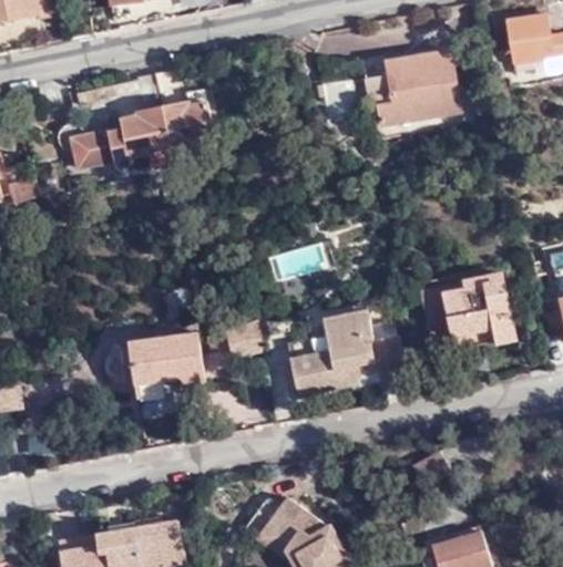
[(61,12),(58,0),(0,0),(0,18),(37,11),(38,17),(61,12)]
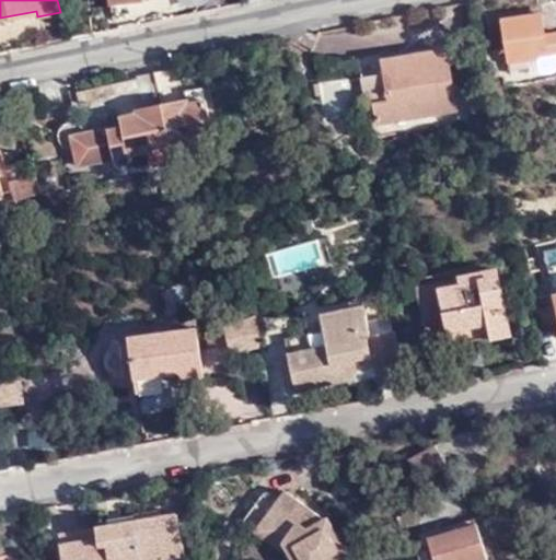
[(555,28),(544,31),(541,12),(499,18),(506,63),(525,60),(544,58),(555,56),(555,28)]
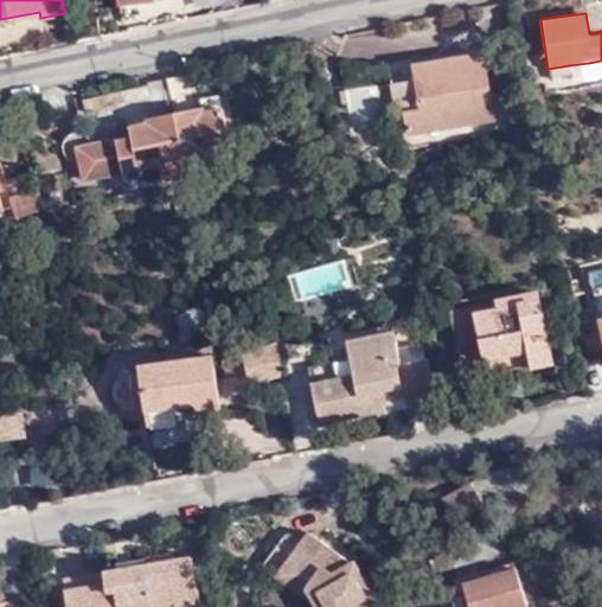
[(479,53),(448,58),(449,70),(411,77),(417,107),(401,110),(404,133),(490,117),(479,53)]
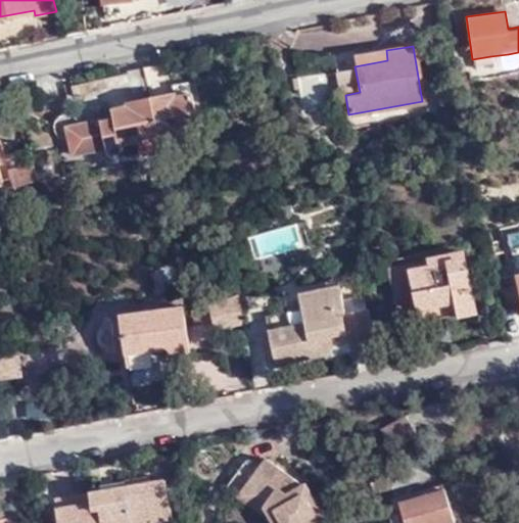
[(387,60),(386,50),(354,55),(355,66),(387,60)]
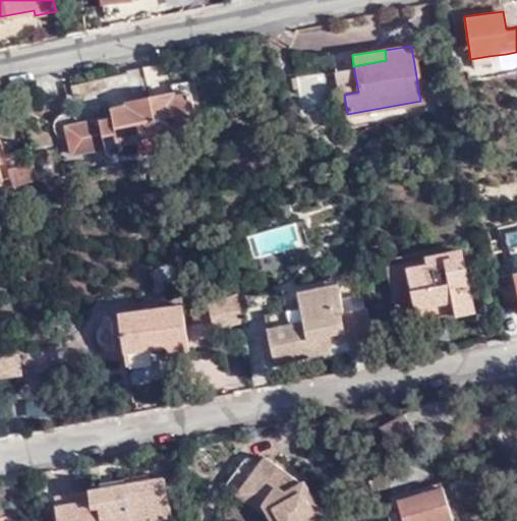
[(506,54),(489,56),(490,68),(507,65),(506,54)]
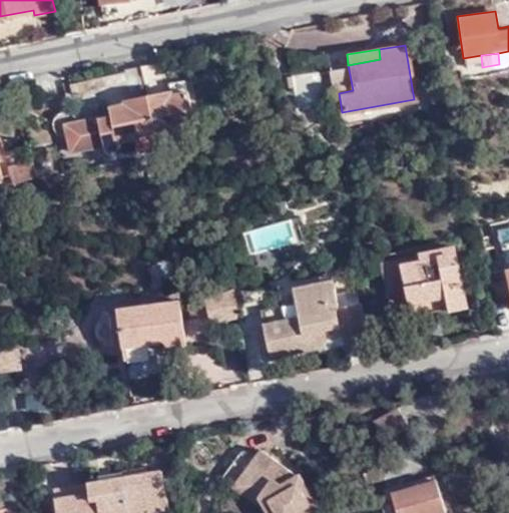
[(155,62),(138,65),(152,134),(191,127),(185,89),(170,92),(170,90),(161,91),(155,62)]
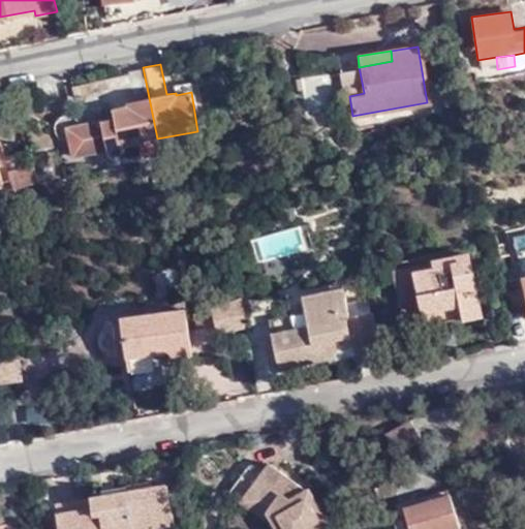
[(61,142),(63,142),(67,142),(70,156),(103,149),(105,156),(119,153),(117,147),(135,143),(157,138),(143,67),(126,71),(131,101),(125,102),(126,107),(110,111),(112,121),(99,123),(99,121),(98,121),(78,125),(76,122),(75,120),(73,118),(71,117),(67,115),(60,115),(56,118),(53,121),(52,123),(51,129),(52,134),(55,138),(59,141),(61,142)]
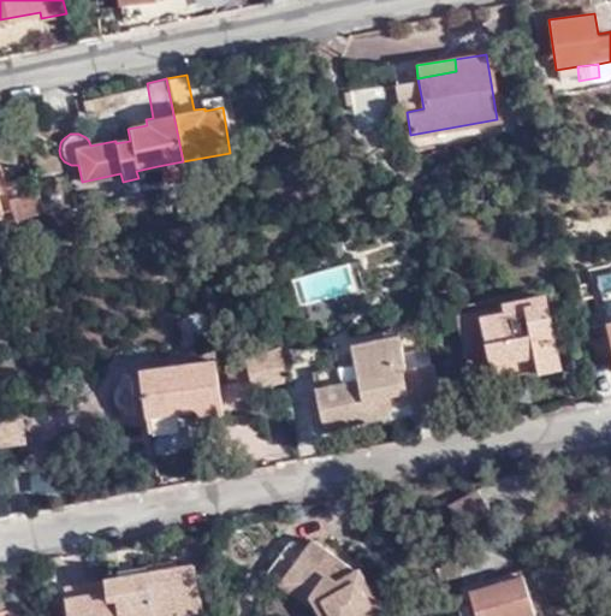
[(202,98),(205,108),(205,111),(223,107),(220,94),(202,98)]
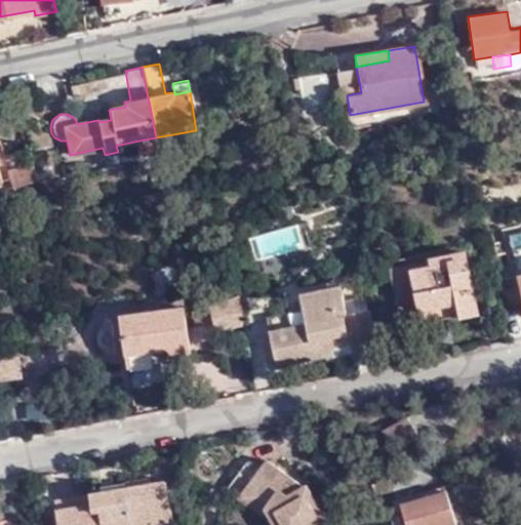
[(94,108),(97,120),(98,120),(98,122),(111,120),(109,110),(125,107),(124,102),(94,108)]
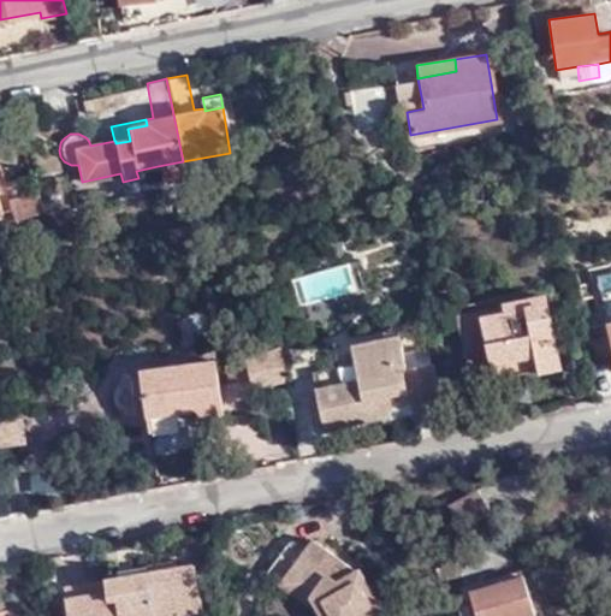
[(158,166),(161,182),(185,177),(183,161),(158,166)]
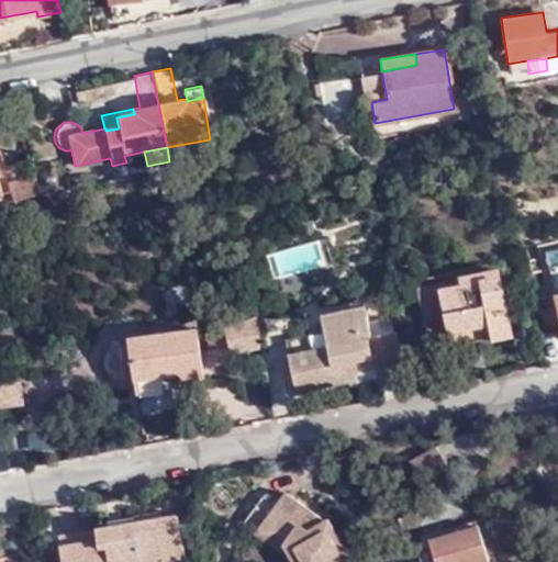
[(38,197),(34,177),(9,183),(13,203),(38,197)]
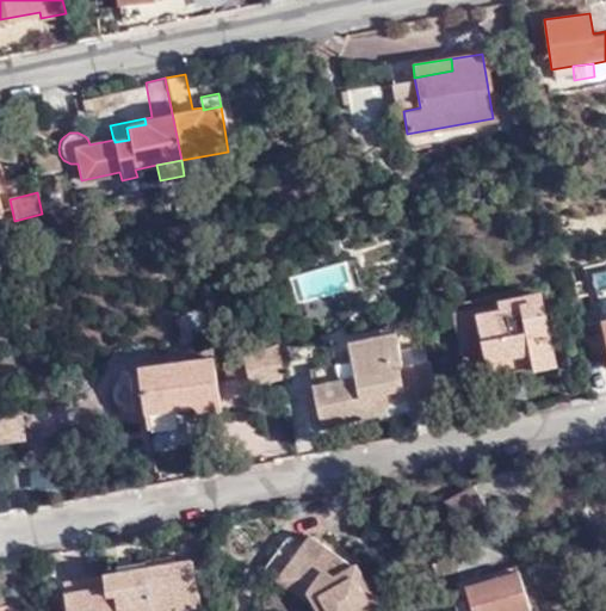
[(220,227),(217,217),(199,220),(201,229),(220,227)]
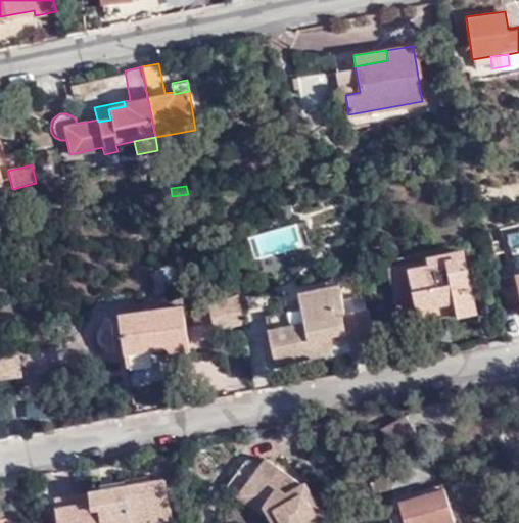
[(164,189),(150,191),(152,202),(167,200),(164,189)]
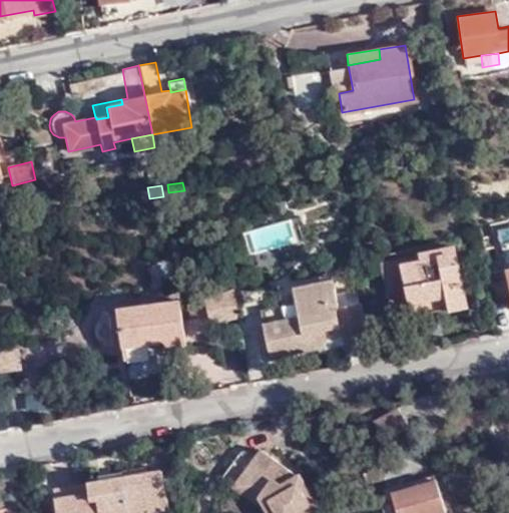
[(419,260),(454,251),(453,244),(418,252),(419,260)]
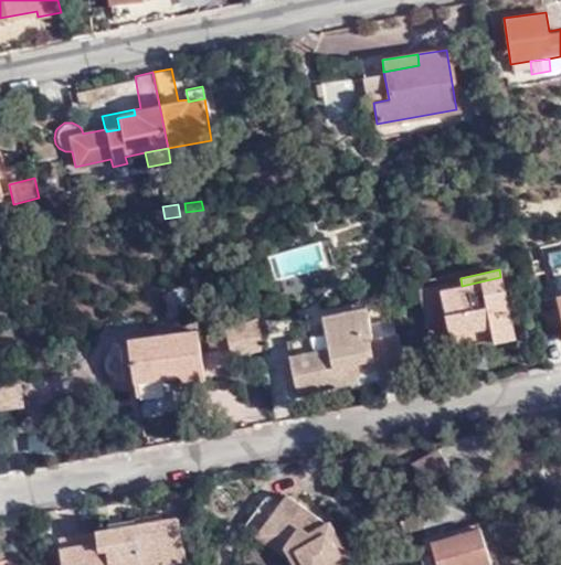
[(514,339),(500,277),(462,286),(441,289),(450,334),(491,326),(493,339),(494,342),(514,339)]
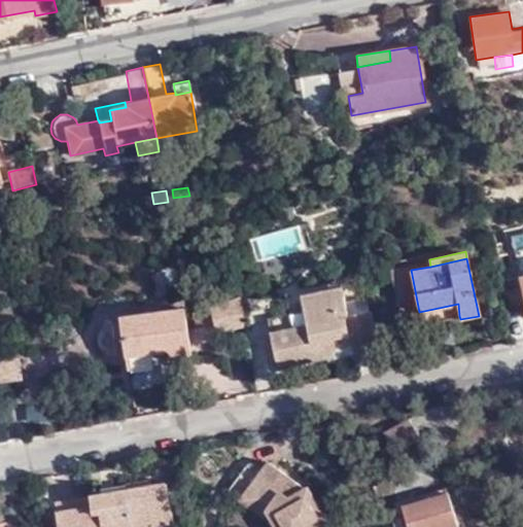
[(369,312),(367,312),(347,316),(341,286),(301,294),(305,324),(269,330),(275,364),(326,354),(330,345),(349,344),(350,347),(364,344),(374,341),(369,312)]
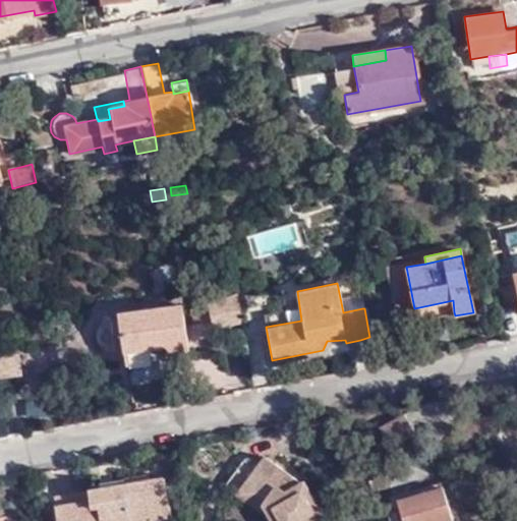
[(301,321),(297,291),(283,294),(285,309),(264,312),(266,327),(301,321)]
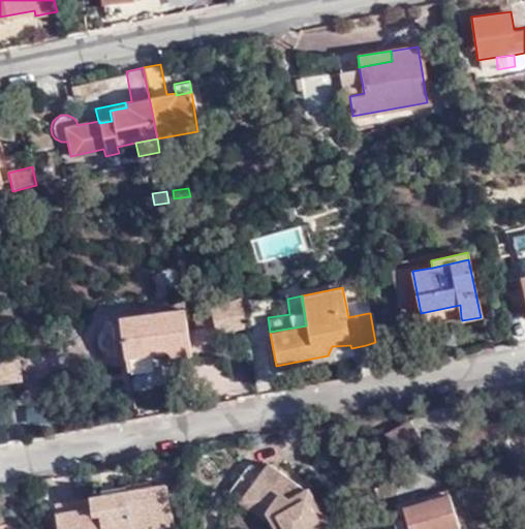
[(423,325),(461,317),(460,305),(421,313),(423,325)]
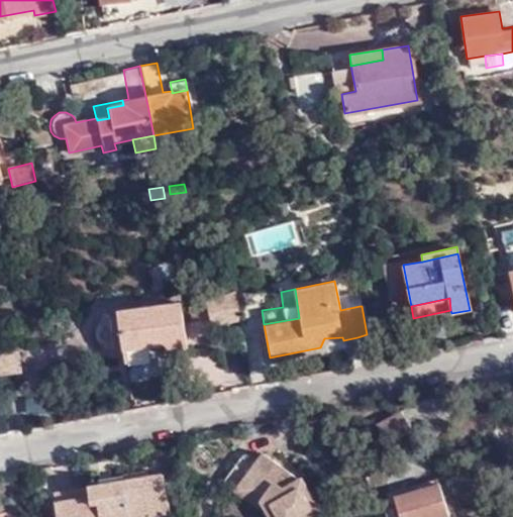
[(115,349),(123,348),(164,343),(165,352),(185,349),(180,302),(110,311),(111,313),(108,314),(102,317),(97,322),(96,325),(95,328),(95,334),(96,338),(98,341),(99,343),(102,345),(114,344),(115,349)]
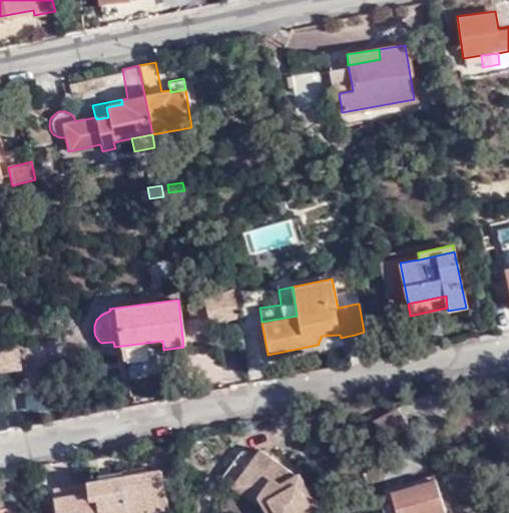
[(342,349),(358,347),(355,335),(341,338),(342,349)]
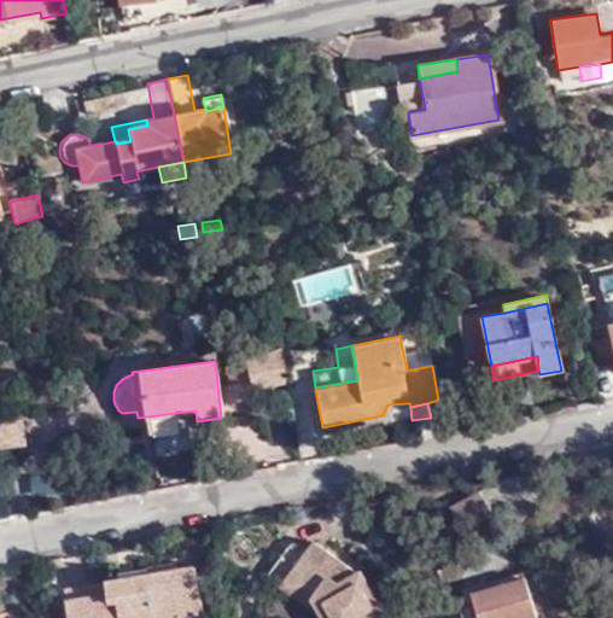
[(0,445),(23,443),(19,418),(0,420),(0,445)]
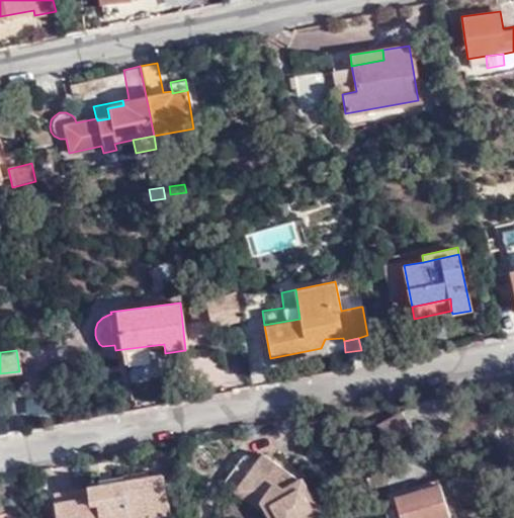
[(408,428),(399,411),(374,425),(383,442),(408,428)]
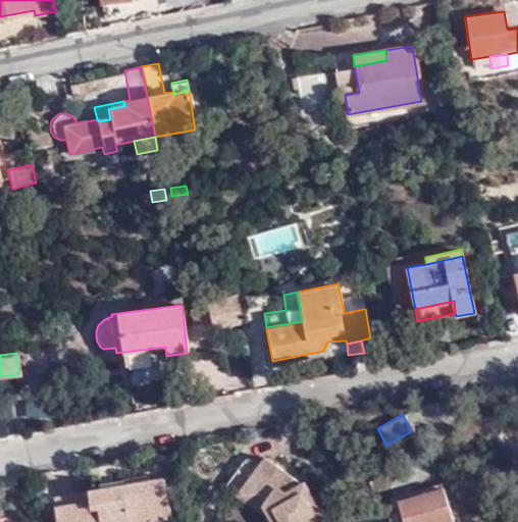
[(304,483),(301,484),(297,488),(289,482),(292,478),(264,457),(257,467),(246,458),(223,485),(237,496),(244,484),(266,501),(263,505),(271,521),(313,521),(321,518),(304,483)]
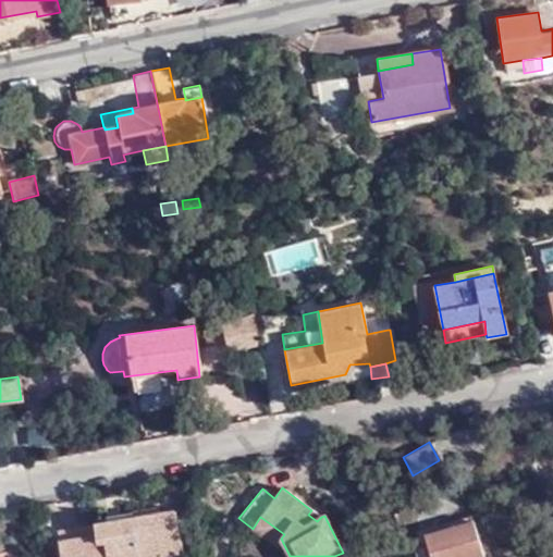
[(138,556),(160,553),(160,556),(182,553),(176,512),(159,515),(159,508),(132,511),(133,519),(108,522),(57,530),(60,556),(138,556)]
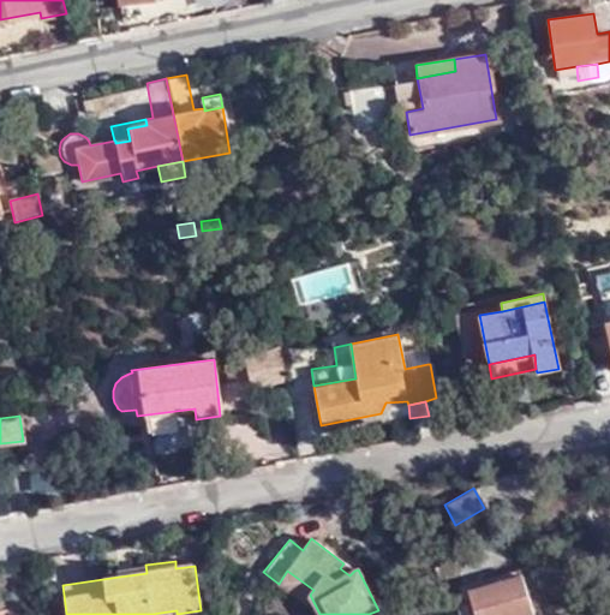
[(350,575),(354,571),(344,563),(340,568),(350,575)]
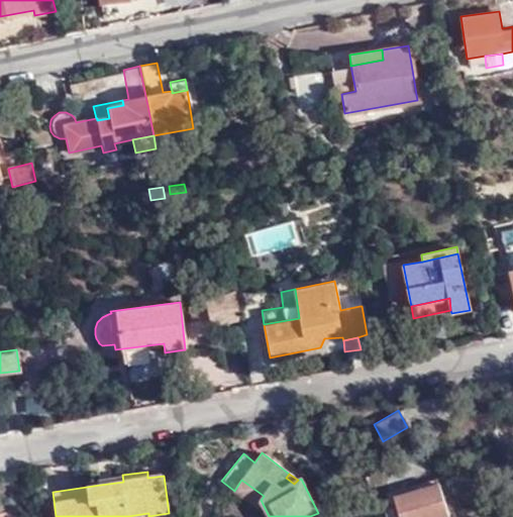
[(123,482),(122,475),(99,479),(100,485),(123,482)]
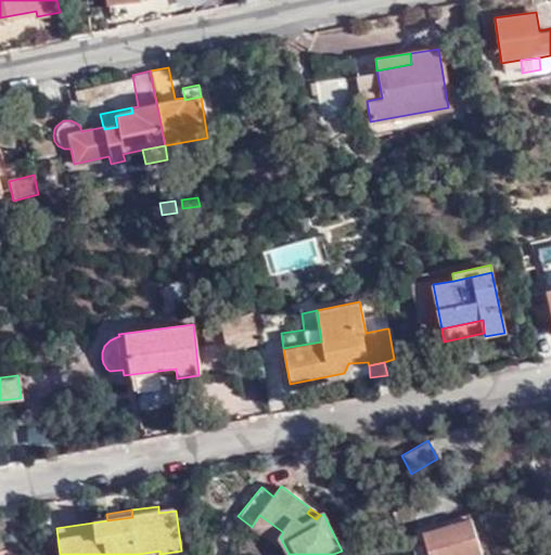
[(415,536),(423,532),(470,518),(469,513),(414,528),(415,536)]
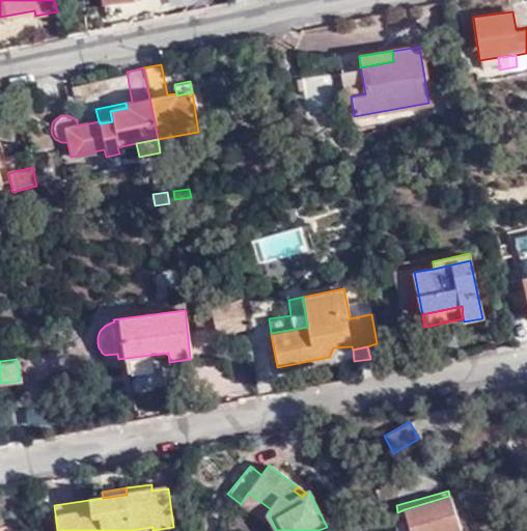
[(262,521),(268,513),(271,509),(248,493),(241,504),(262,521)]
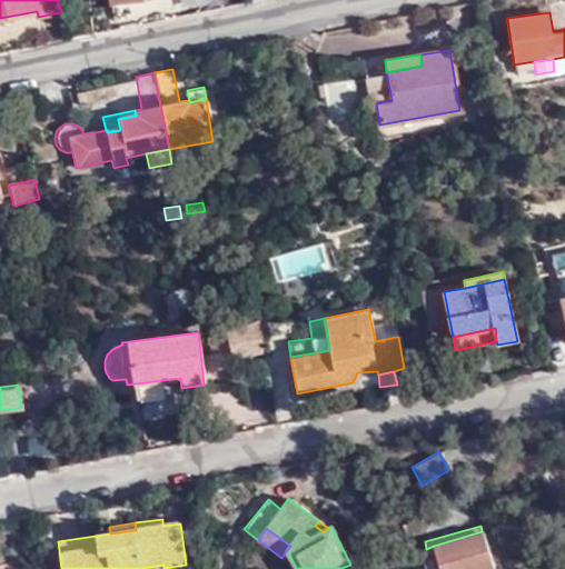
[(493,568),(482,531),(434,546),(439,568),(493,568)]
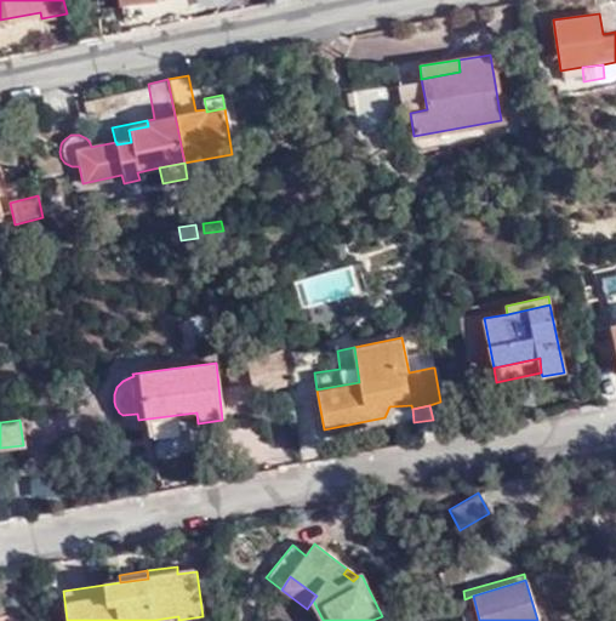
[(479,620),(473,596),(465,599),(458,602),(462,620),(479,620)]
